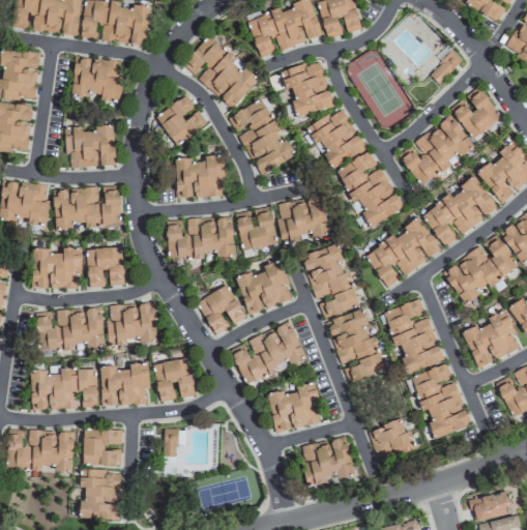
[(78,36),(81,0),(13,0),(11,27),(27,29),(28,15),(34,16),(33,31),(61,33),(61,34),(78,36)]
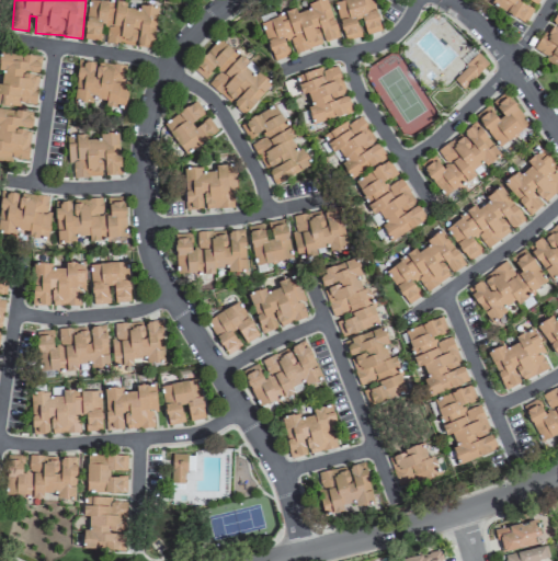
[(159,7),(140,6),(139,10),(128,9),(128,2),(100,0),(89,0),(87,39),(102,41),(103,25),(109,26),(107,43),(156,47),(159,7)]
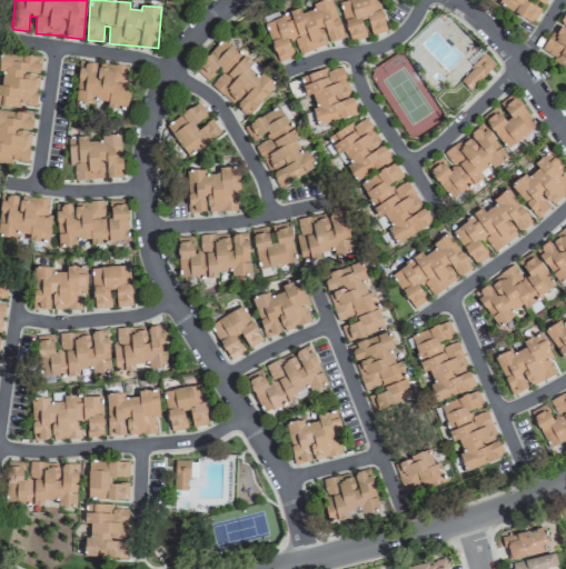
[(266,21),(279,61),(298,55),(299,56),(331,45),(330,43),(346,38),(333,0),(325,0),(314,3),(316,9),(303,13),(301,10),(266,21)]
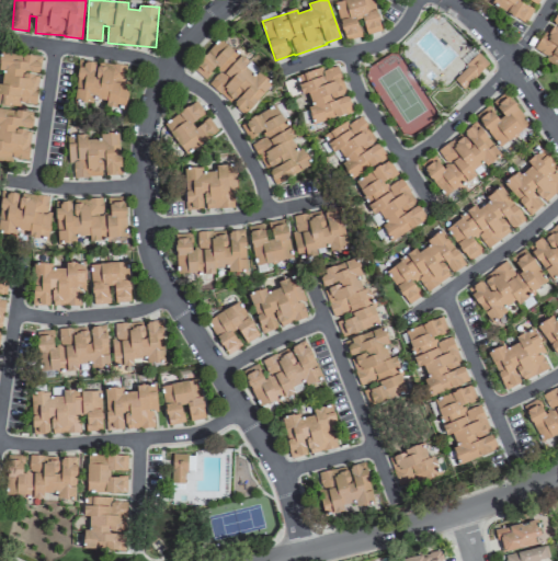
[(383,31),(375,0),(343,0),(337,2),(346,41),(366,36),(365,35),(383,31)]
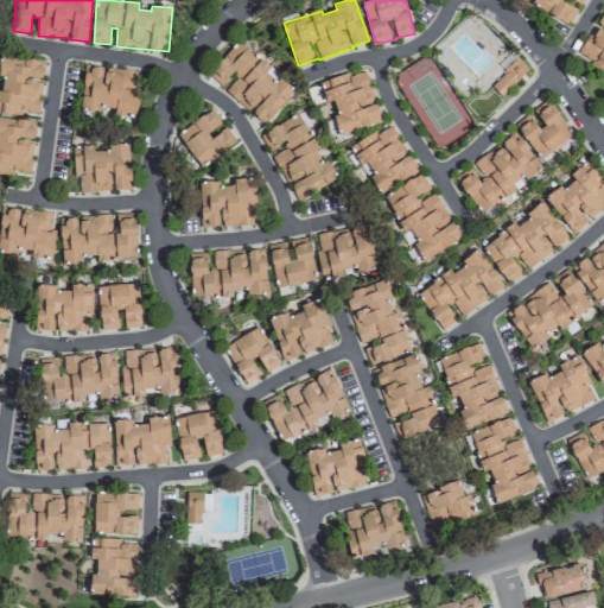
[(579,11),(564,2),(565,0),(573,0),(583,5),(585,0),(535,0),(533,5),(571,25),(579,11)]
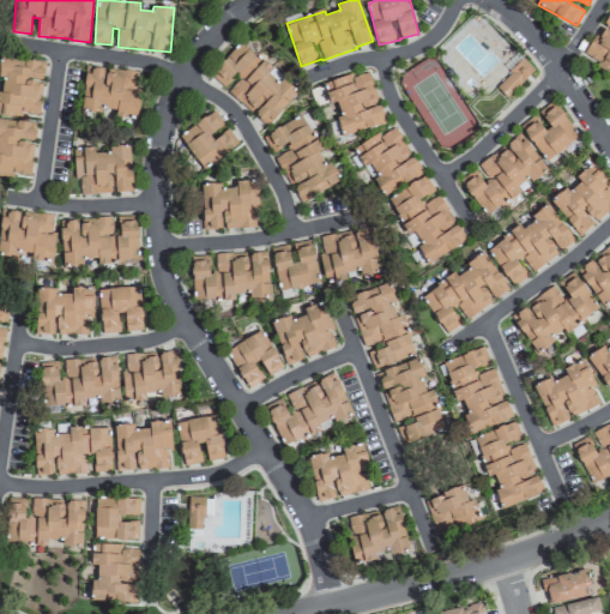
[(212,74),(227,86),(237,74),(241,78),(230,91),(270,126),(300,91),(284,78),(281,83),(269,72),(272,68),(241,41),(212,74)]
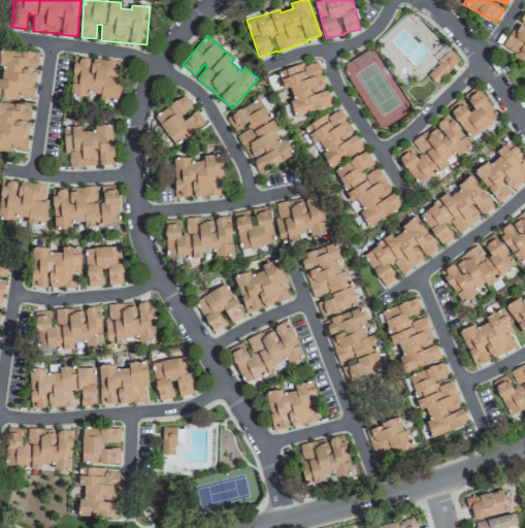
[(0,97),(36,100),(38,69),(39,69),(40,53),(3,50),(1,79),(0,78),(0,97)]
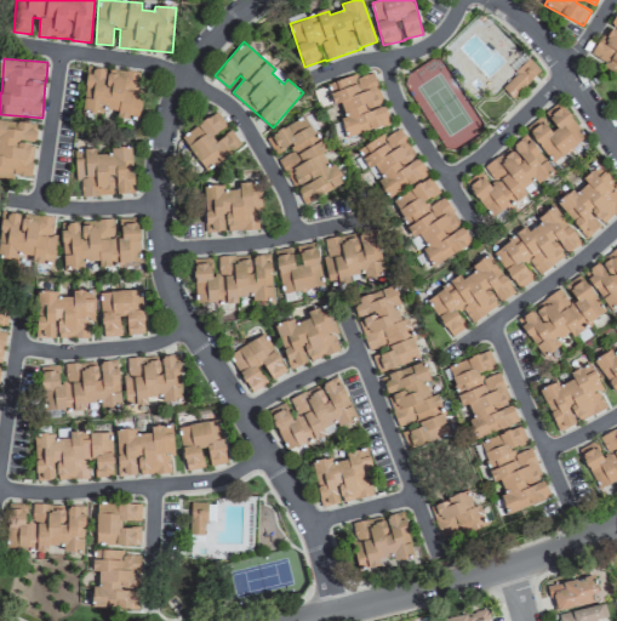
[(514,98),(543,70),(531,60),(503,87),(514,98)]
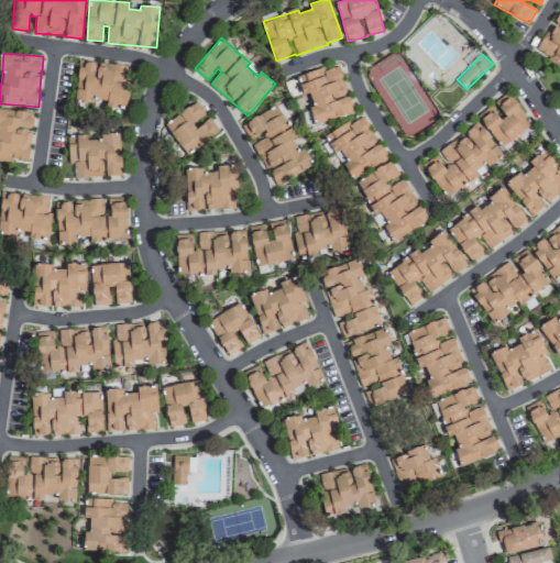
[(128,107),(130,65),(98,63),(98,64),(79,63),(77,101),(96,102),(96,100),(108,100),(108,106),(128,107)]
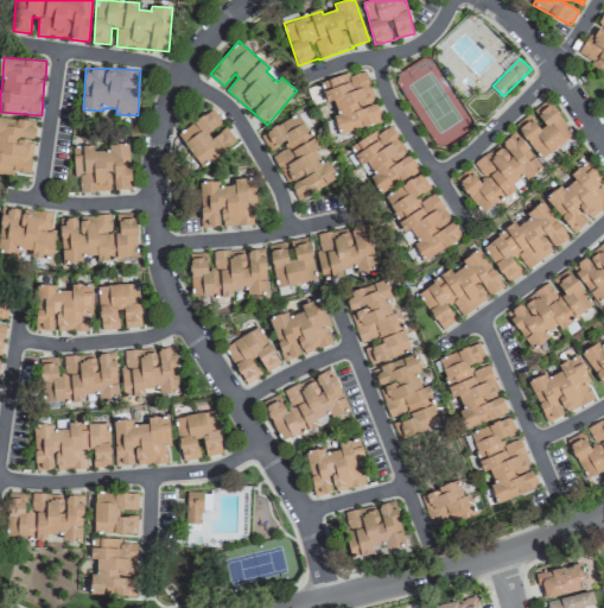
[(329,105),(332,103),(343,135),(383,122),(367,71),(351,76),(351,73),(322,82),(329,105)]
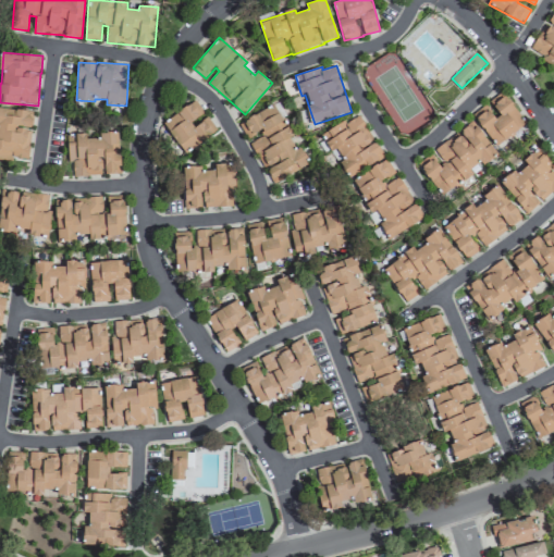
[(488,106),(476,113),(495,146),(528,126),(509,96),(494,104),(501,115),(495,118),(488,106)]
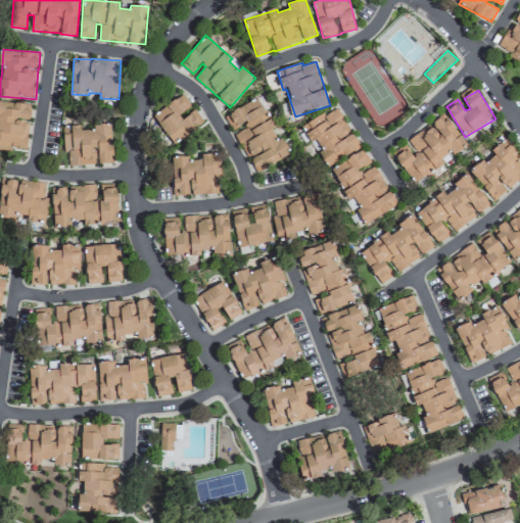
[(154,113),(173,144),(205,125),(196,108),(194,109),(185,94),(154,113)]
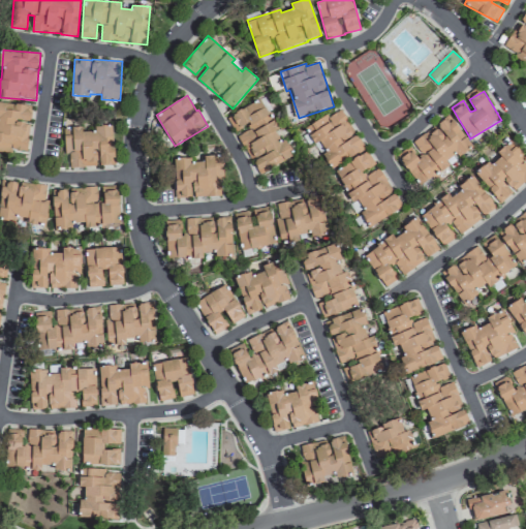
[(228,117),(236,131),(248,125),(250,130),(239,135),(252,161),(253,160),(260,174),(296,156),(287,139),(282,143),(276,130),(278,130),(263,99),(228,117)]
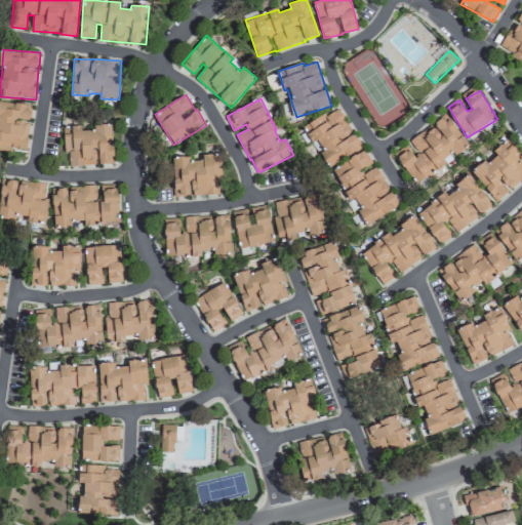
[(0,149),(28,152),(30,121),(31,121),(32,105),(0,102),(0,149)]
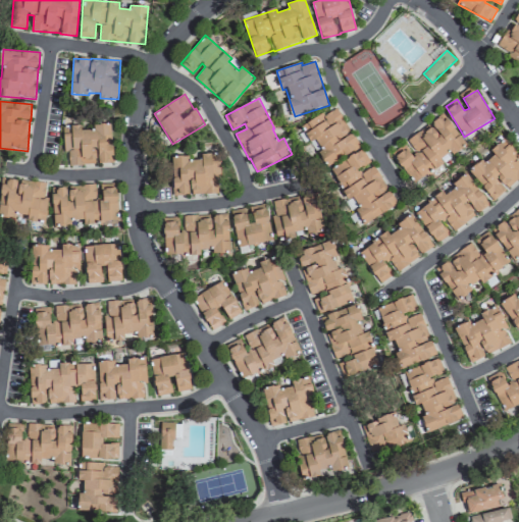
[(326,165),(361,148),(354,134),(352,135),(339,108),(302,124),(310,142),(317,139),(322,150),(319,152),(326,165)]
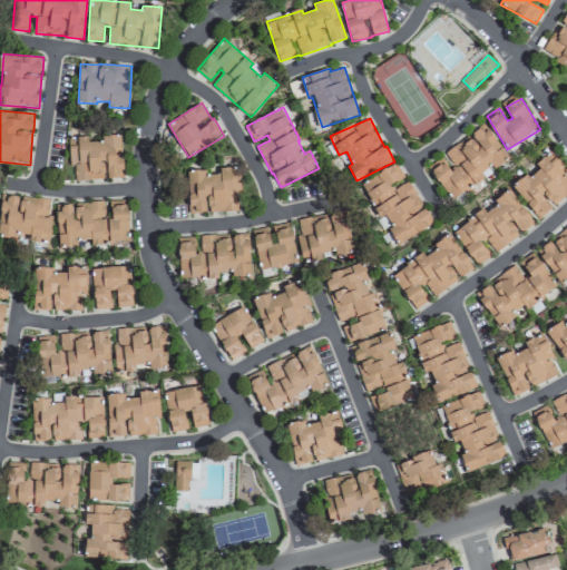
[(451,200),(486,178),(482,172),(494,165),(496,168),(509,159),(487,124),(470,134),(471,136),(443,154),(446,156),(430,166),(451,200)]
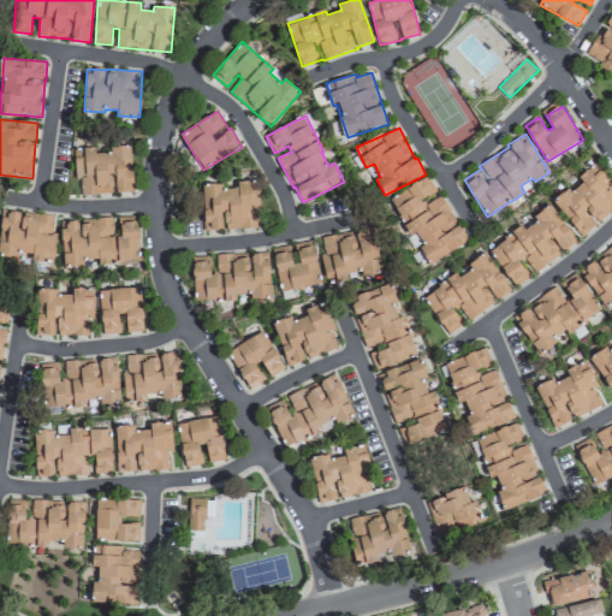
[(135,191),(132,147),(112,147),(112,153),(97,154),(96,147),(76,149),(77,181),(82,179),(83,195),(116,194),(116,193),(135,191)]
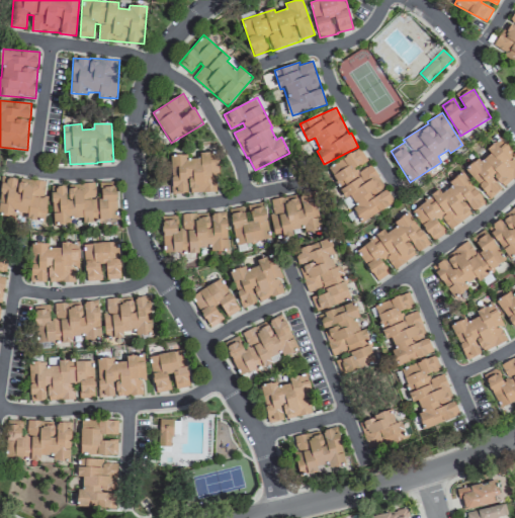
[(514,154),(502,138),(488,148),(492,154),(482,161),(480,159),(466,168),(490,199),(503,189),(502,188),(514,178),(514,154)]
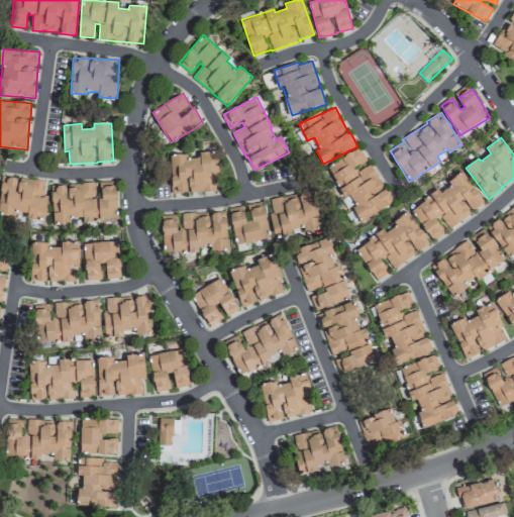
[(328,166),(344,198),(348,196),(362,220),(395,202),(388,190),(386,191),(371,163),(369,164),(362,148),(328,166)]
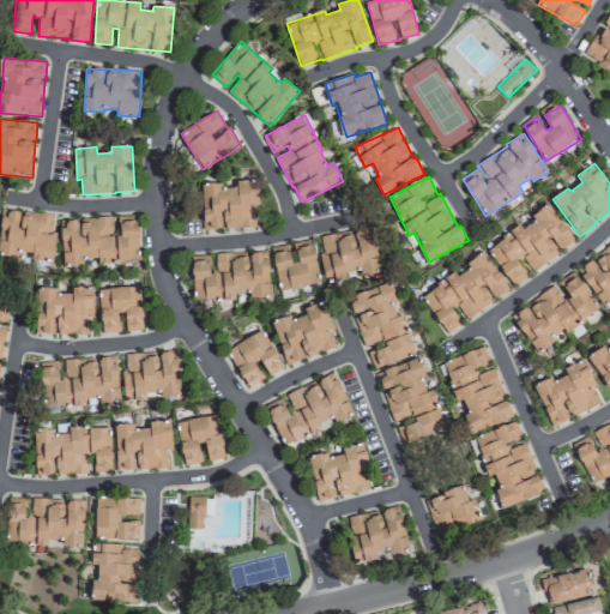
[(257,228),(257,210),(260,210),(260,181),(237,182),(237,187),(224,187),(224,184),(203,184),(204,229),(257,228)]
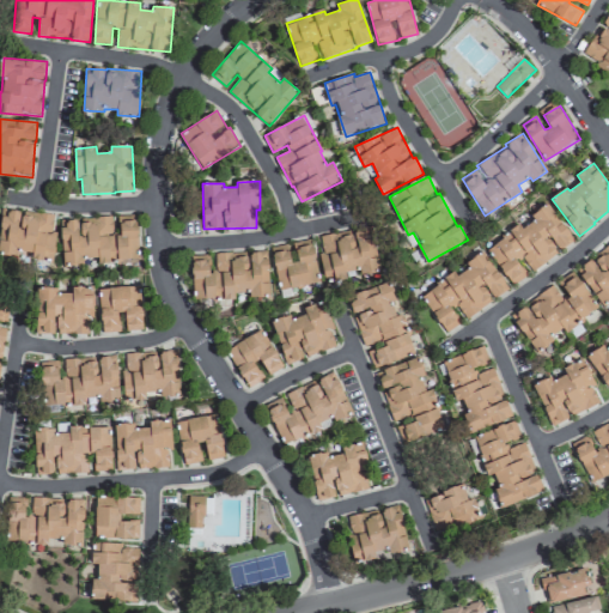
[(513,286),(529,275),(519,262),(524,258),(534,271),(576,242),(549,204),(531,216),(535,220),(524,228),(522,225),(487,248),(513,286)]
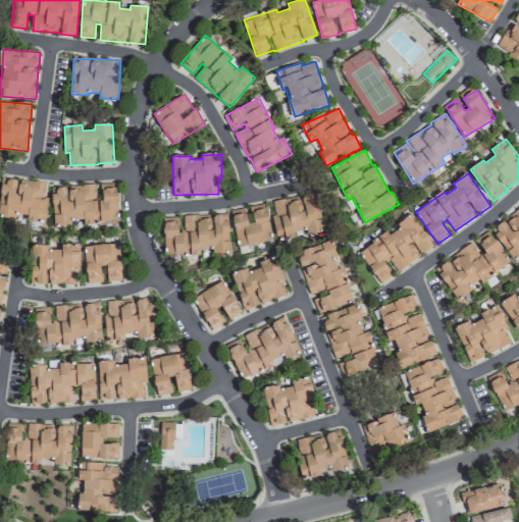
[(49,183),(19,179),(3,178),(0,212),(0,216),(16,218),(17,214),(29,215),(28,220),(46,222),(49,183)]
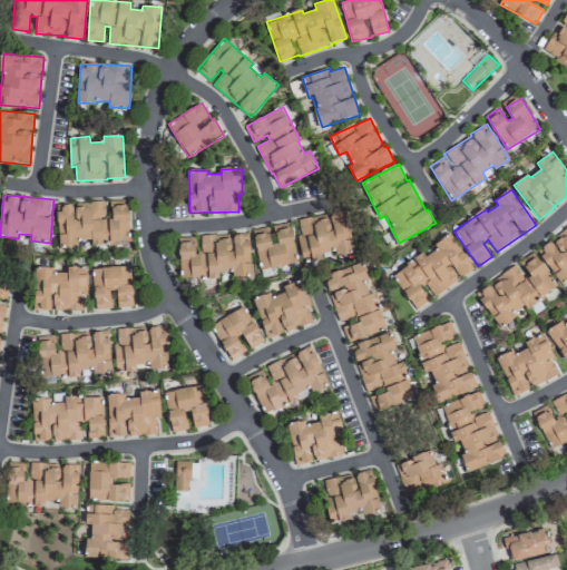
[(57,205),(60,245),(93,243),(130,241),(128,199),(111,200),(113,217),(106,217),(106,202),(74,204),(57,205)]
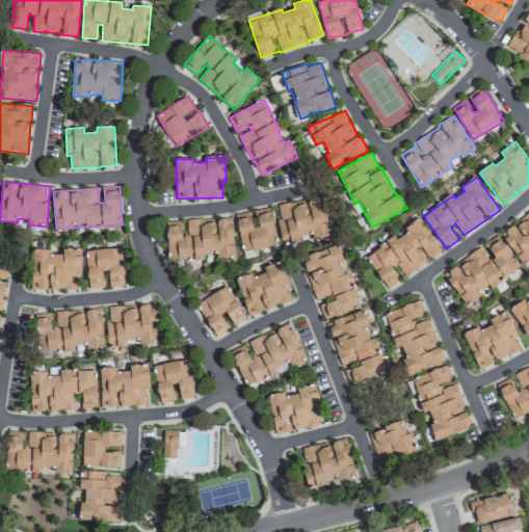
[(331,236),(324,197),(279,205),(282,219),(279,219),(283,244),(301,241),(301,236),(313,235),(313,239),(331,236)]
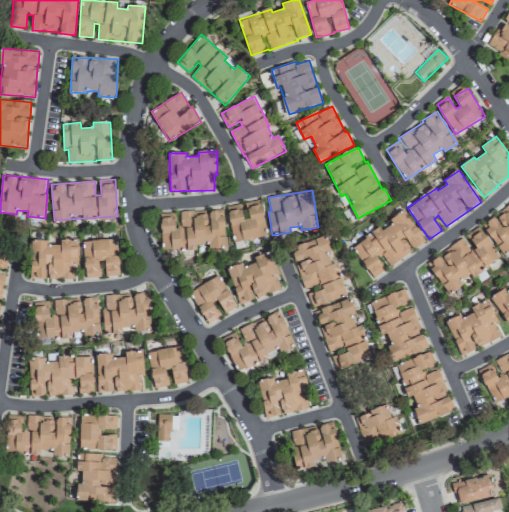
[(242,204),(227,206),(234,242),(268,236),(262,199),(246,202),(249,218),(244,219),(242,204)]
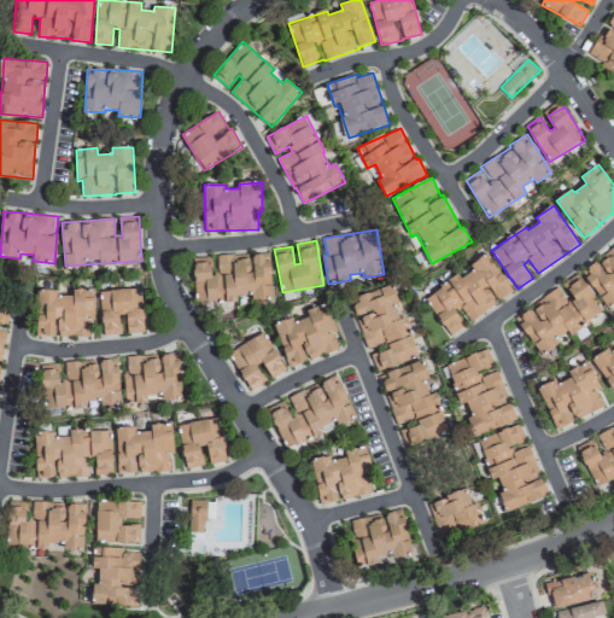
[(196,302),(240,301),(240,298),(273,297),(272,252),(252,254),(252,255),(218,255),(220,274),(214,274),(212,257),(194,257),(196,302)]
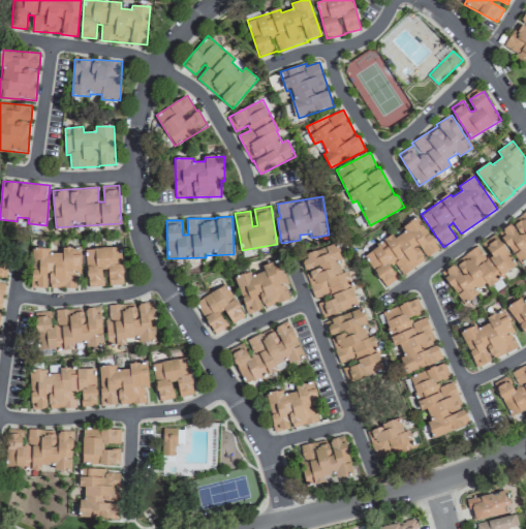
[(365,254),(387,287),(402,278),(401,276),(440,250),(419,216),(403,226),(405,230),(396,238),(394,235),(365,254)]
